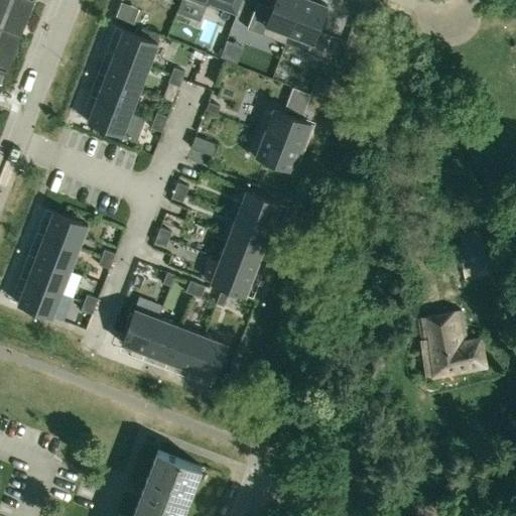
[(0,0),(0,88),(7,70),(15,49),(33,0),(0,0)]
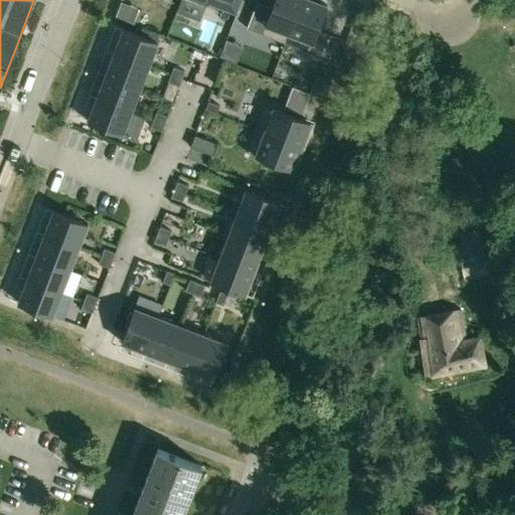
[(224,0),(221,9),(235,14),(240,0),(224,0)]
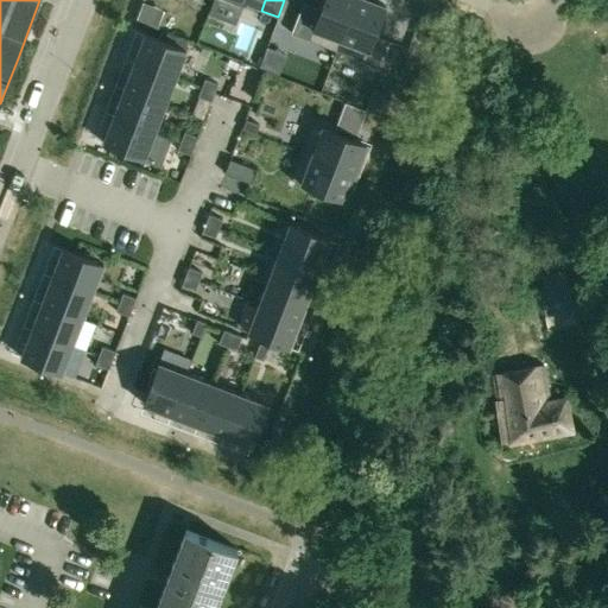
[(323,0),(309,40),(336,50),(355,0),(323,0)]
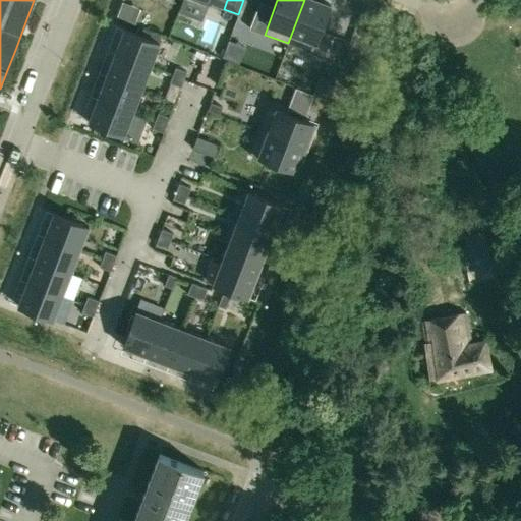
[(304,0),(288,43),(324,56),(332,34),(321,30),(330,5),(320,1),(320,0),(304,0)]
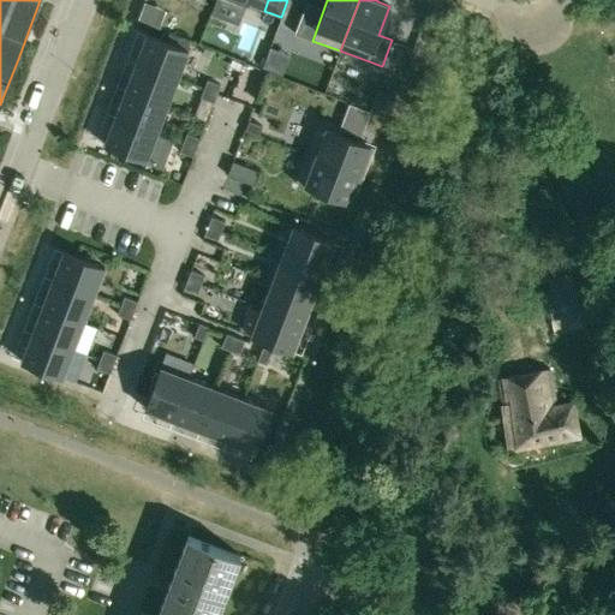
[(145,35),(136,61),(178,78),(189,51),(145,35)]
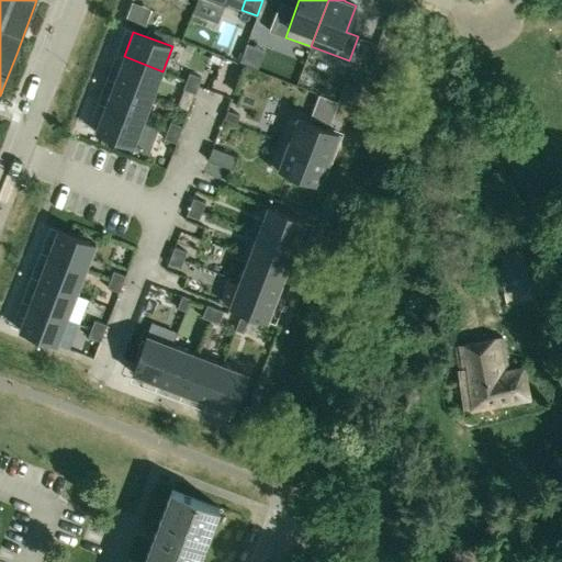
[(124,56),(114,81),(153,96),(163,71),(124,56)]
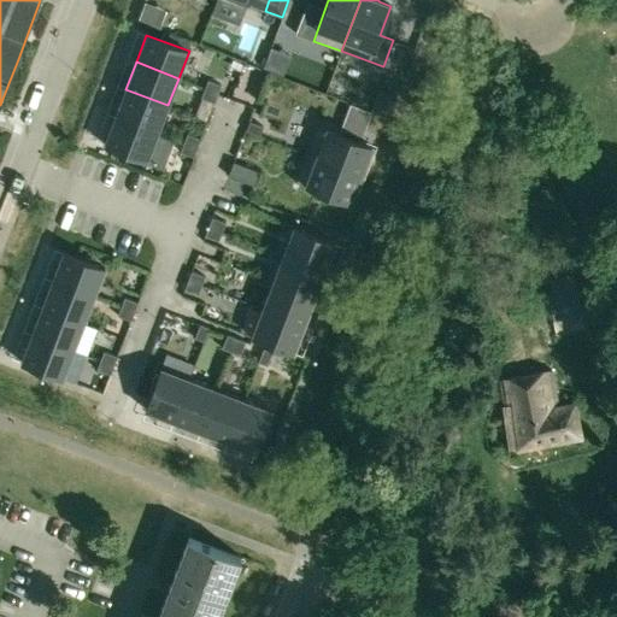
[(222,86),(209,80),(204,89),(218,94),(222,86)]
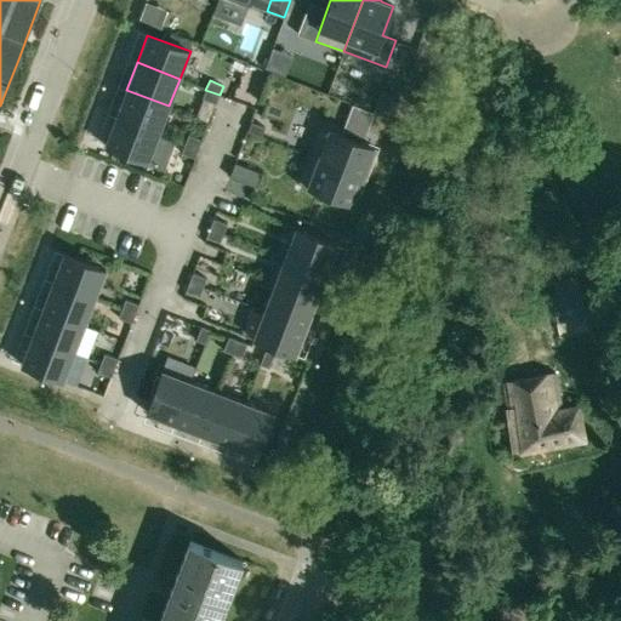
[(375,112),(389,118),(399,95),(382,89),(374,112),(375,112)]
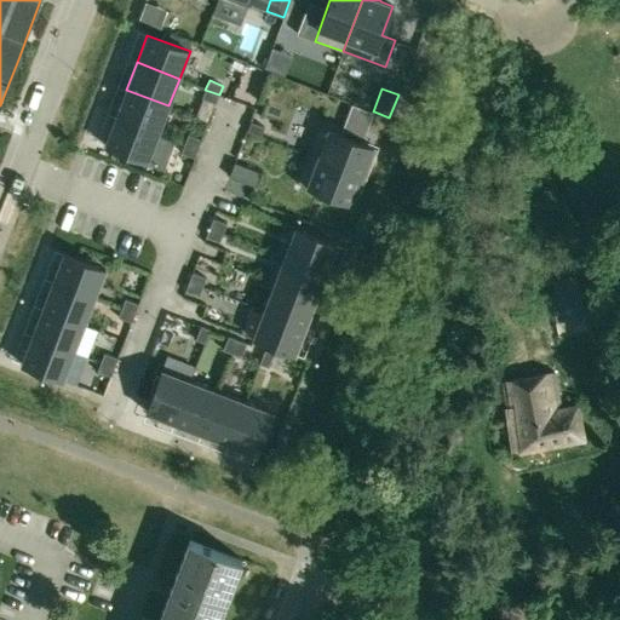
[(126,90),(116,116),(158,132),(168,105),(126,90)]
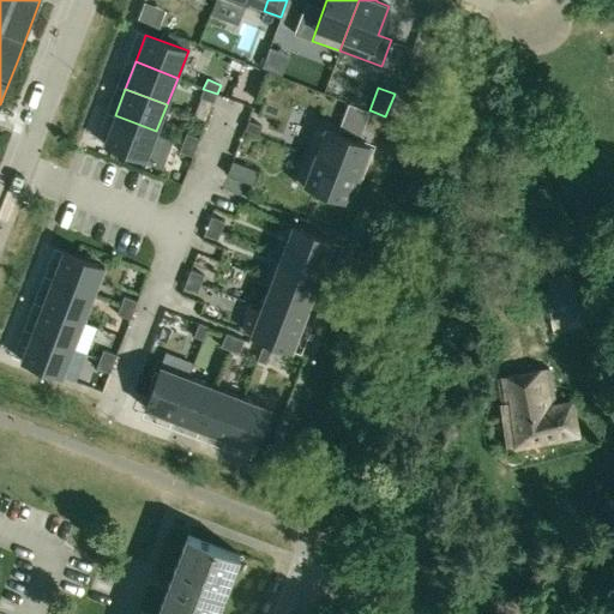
[(217,94),(203,89),(200,97),(214,102),(217,94)]
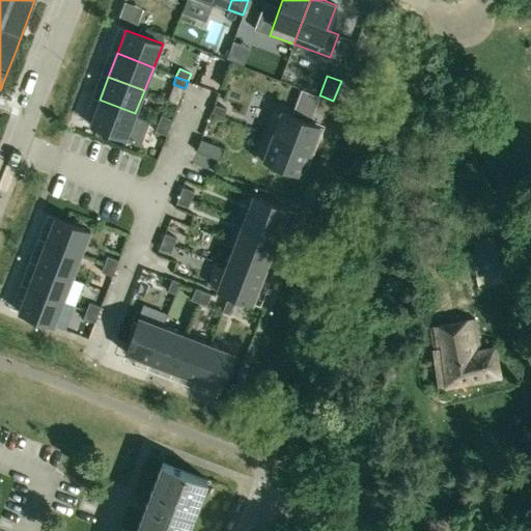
[(292,111),(312,118),(320,95),(319,95),(301,88),(292,111)]
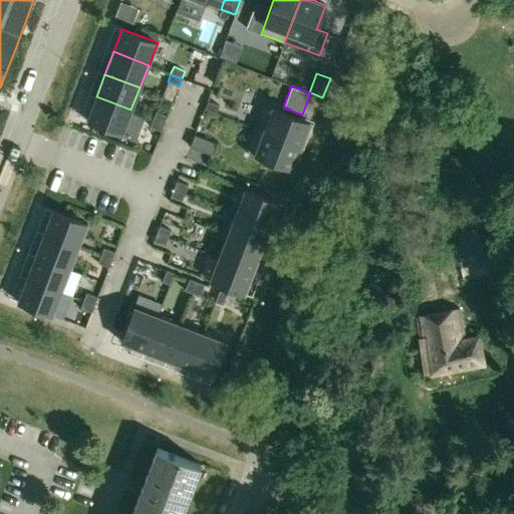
[(96,96),(87,120),(122,134),(131,109),(96,96)]
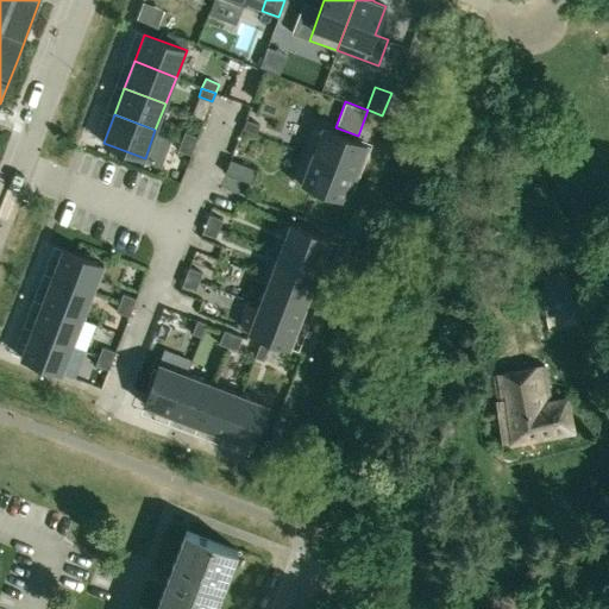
[(259,125),(246,120),(243,129),(256,135),(259,125)]
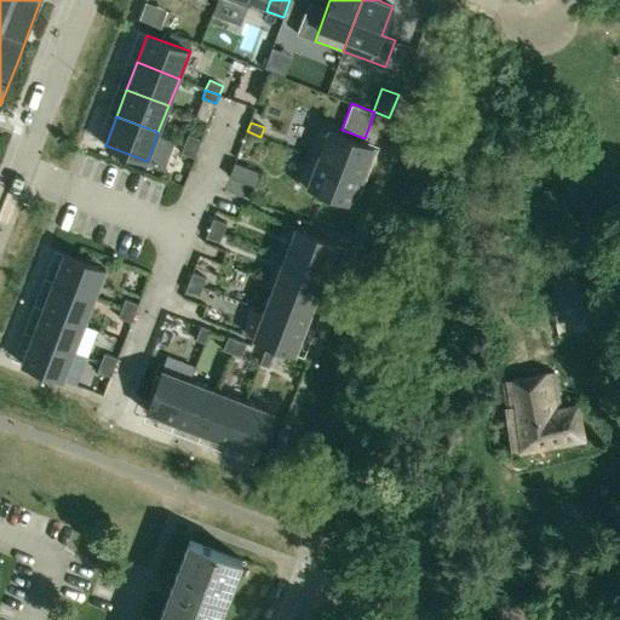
[(319,126),(308,153),(366,177),(372,161),(369,160),(374,148),(319,126)]
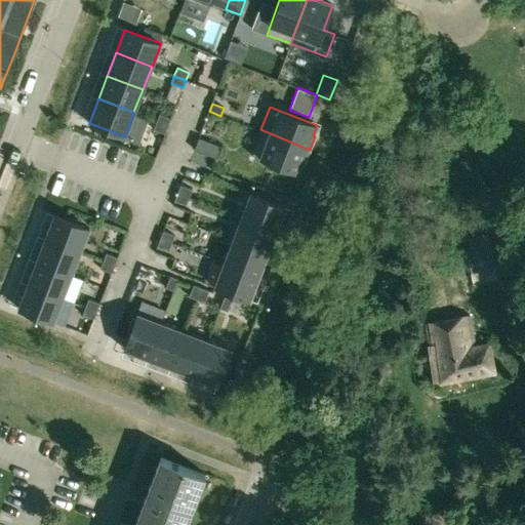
[(170,118),(158,114),(156,121),(167,126),(170,118)]
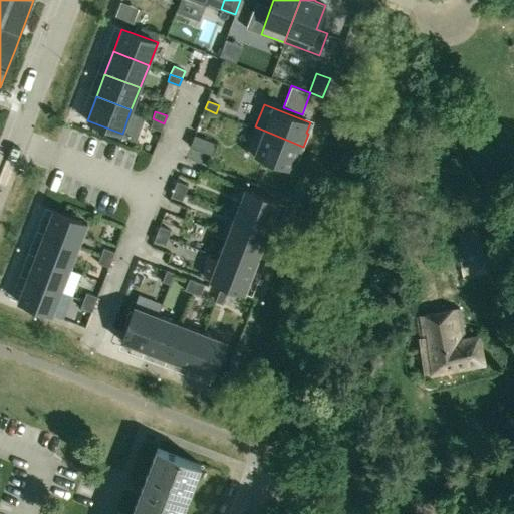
[(164,123),(153,118),(150,126),(161,131),(164,123)]
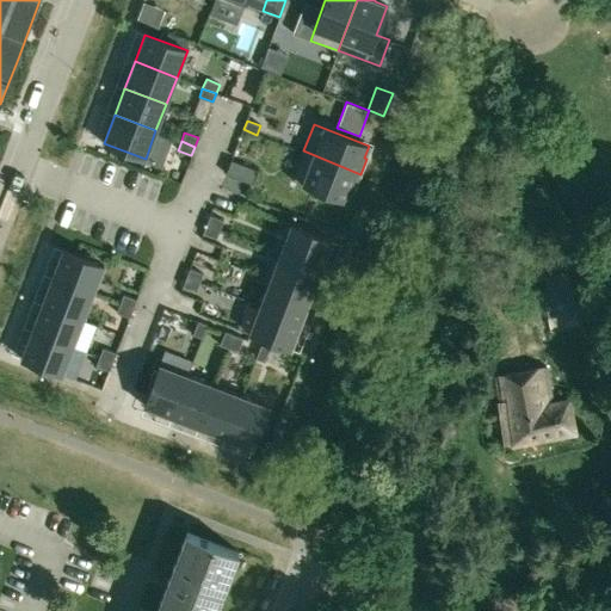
[(303,150),(291,179),(347,201),(352,189),(355,190),(360,174),(303,150)]
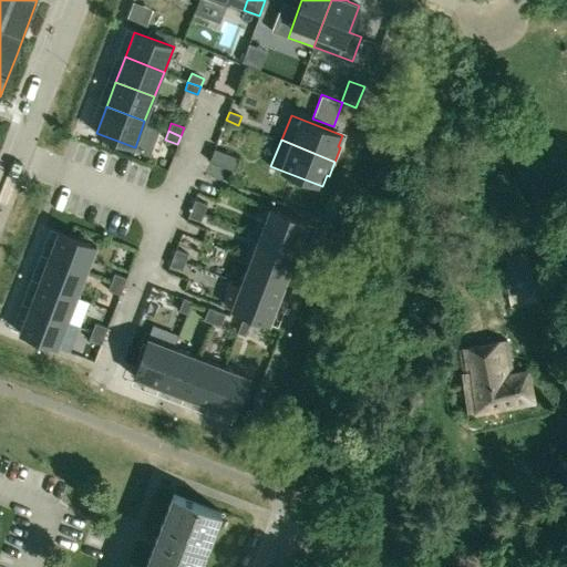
[(239,158),(215,148),(209,161),(235,171),(239,158)]
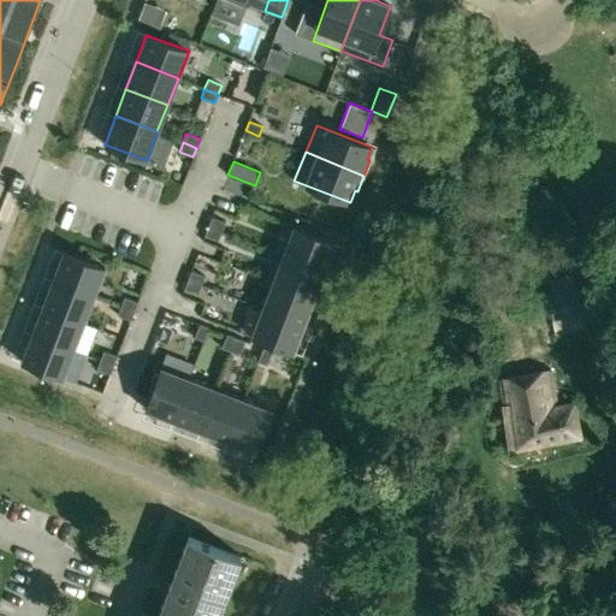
[(225,223),(212,217),(208,226),(223,231),(225,223)]
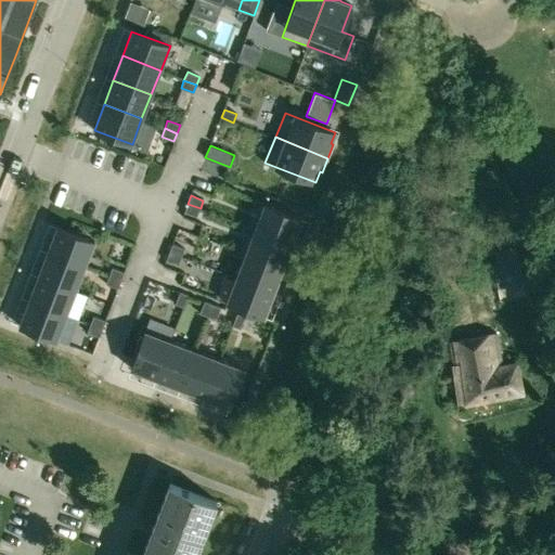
[(188,204),(184,211),(197,217),(201,208),(188,204)]
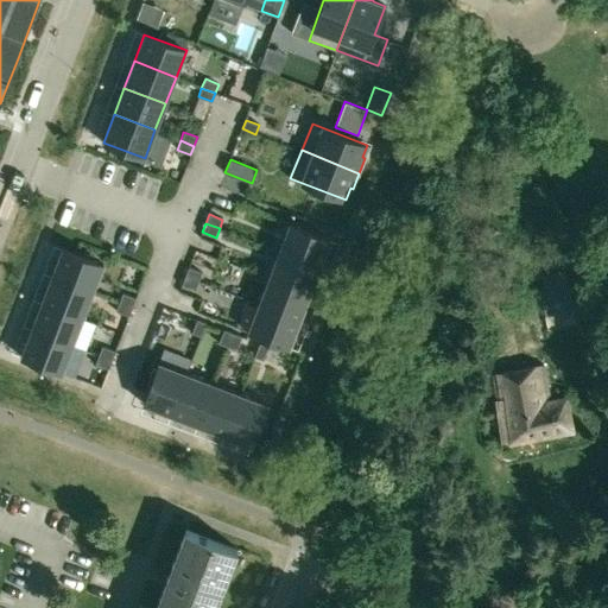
[(291,223),(280,249),(320,266),(330,239),(291,223)]
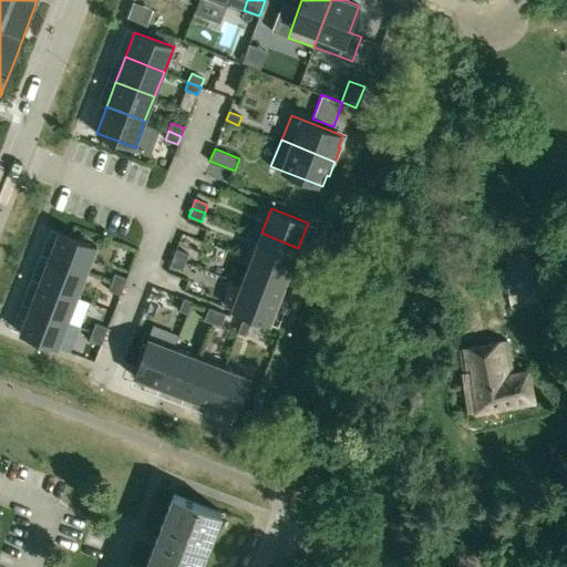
[(96,247),(58,233),(49,257),(86,271),(96,247)]
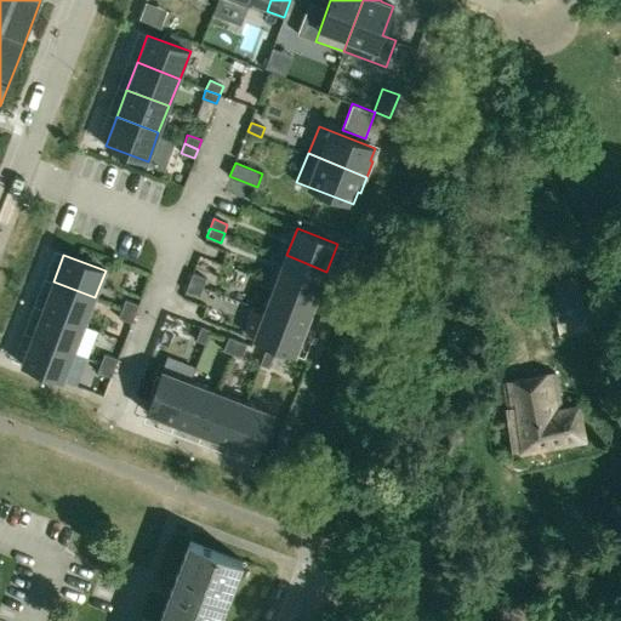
[(286,255),(275,283),(317,298),(326,272),(286,255)]
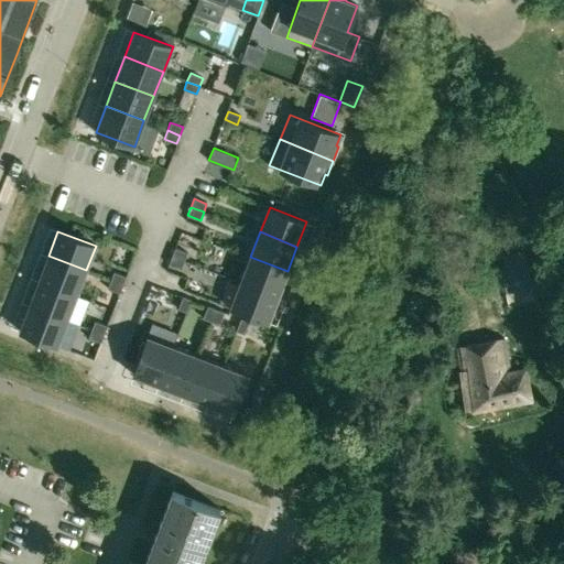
[(187,252),(175,248),(172,256),(184,261),(187,252)]
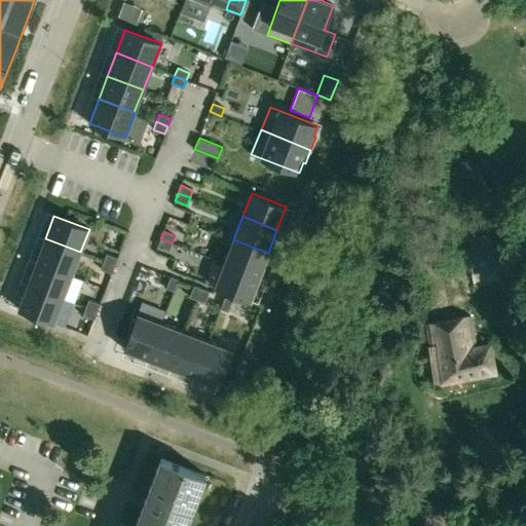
[(80,252),(45,238),(36,262),(71,275),(80,252)]
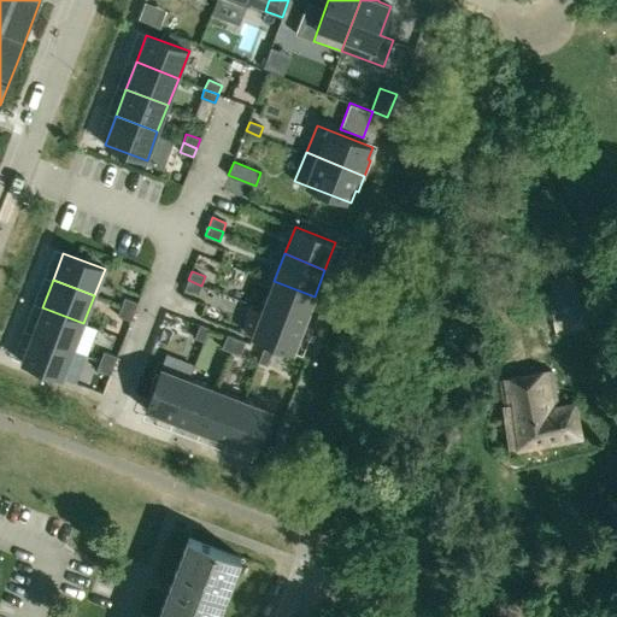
[(201,286),(188,280),(184,289),(199,294),(201,286)]
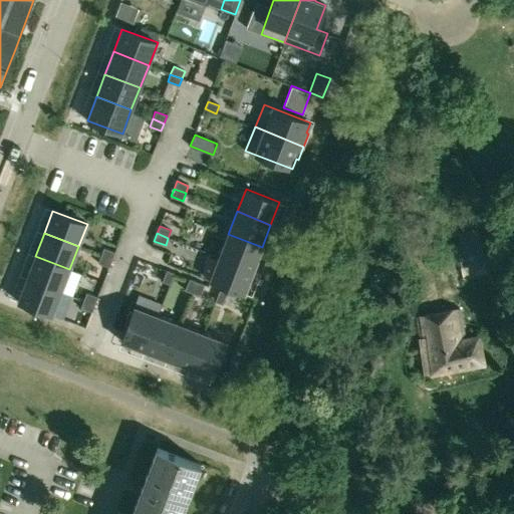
[(228,234),(220,256),(253,269),(262,247),(228,234)]
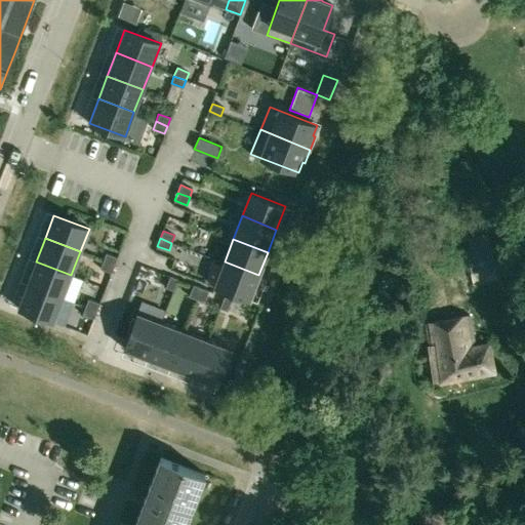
[(466,248),(472,276),(496,271),(490,243),(466,248)]
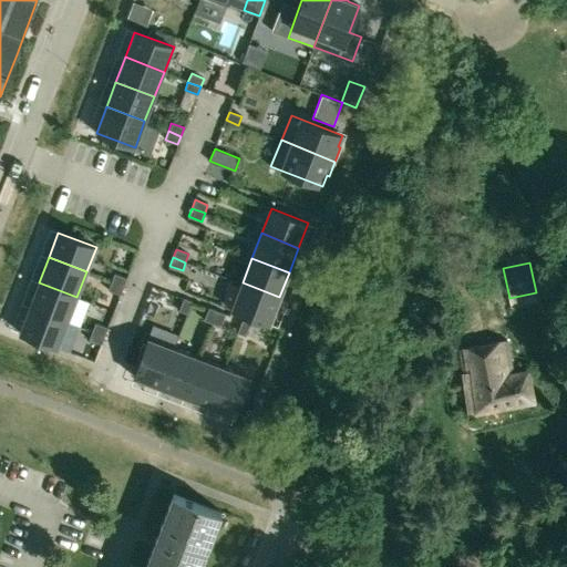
[(126,278),(114,274),(111,281),(124,287),(126,278)]
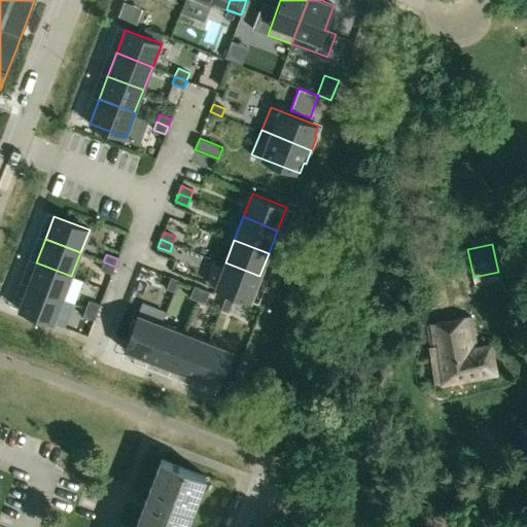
[(115,267),(103,261),(101,270),(112,274),(115,267)]
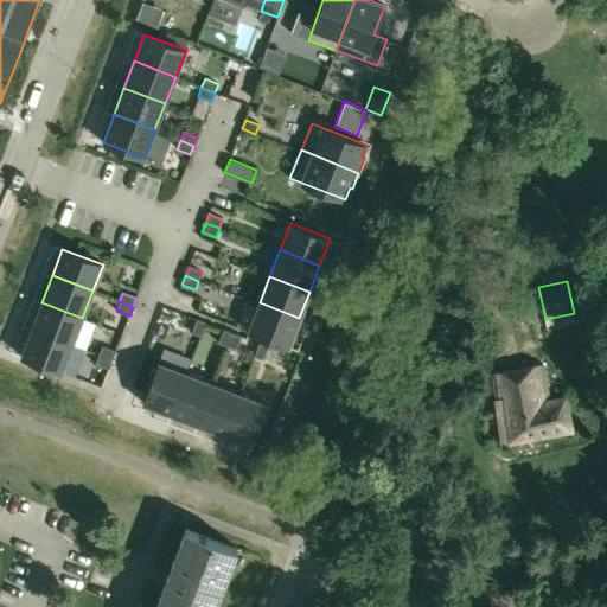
[(82,318),(42,302),(31,330),(72,345),(82,318)]
